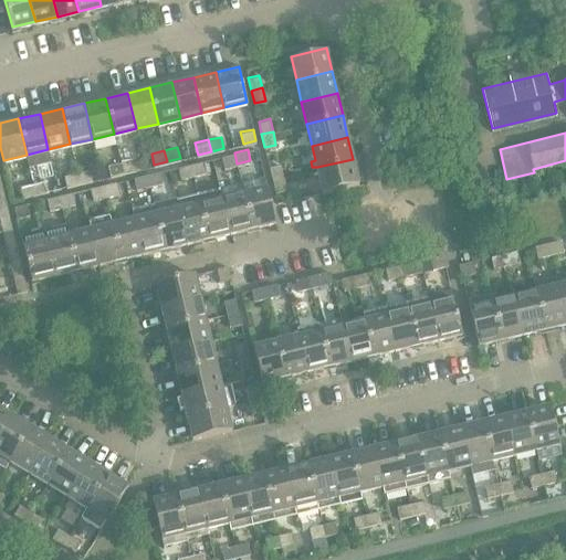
[(234,152),(221,156),(224,167),(237,164),(234,152)]
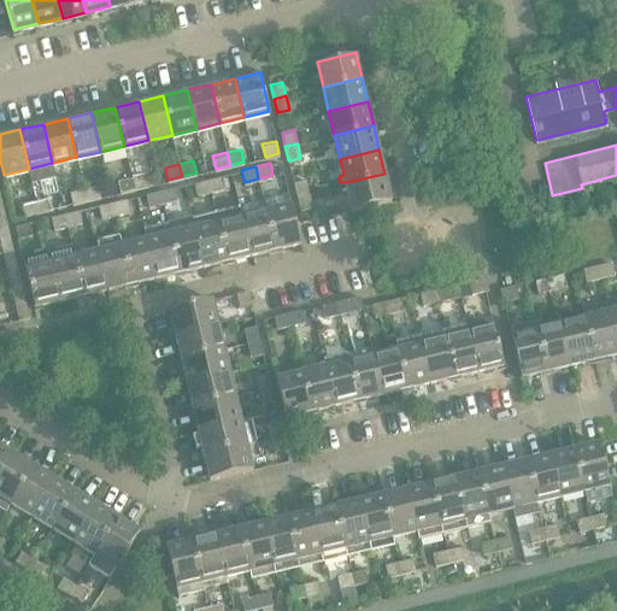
[(131,175),(134,188),(148,184),(145,172),(131,175)]
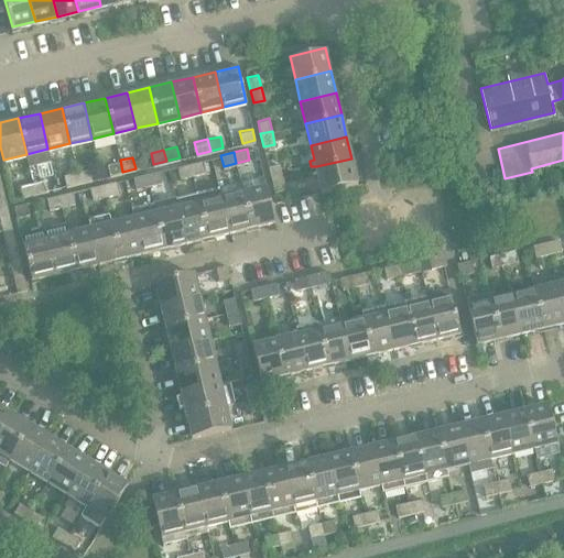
[(190,162),(193,174),(205,171),(203,159),(190,162)]
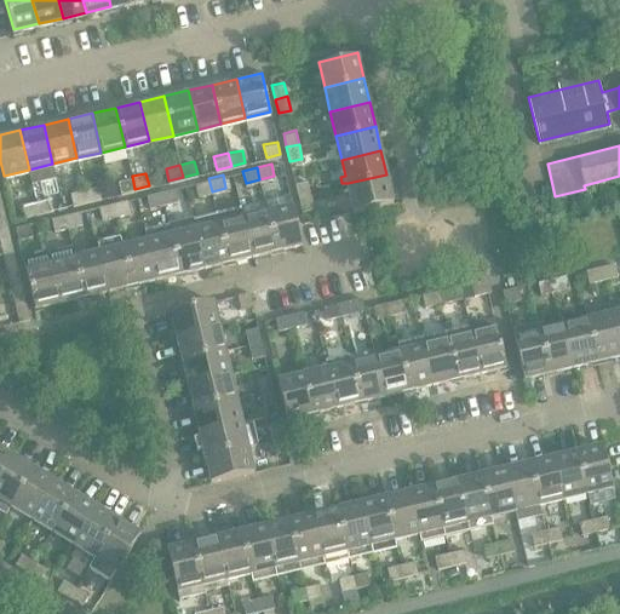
[(386,174),(348,183),(354,208),(392,200),(386,174)]
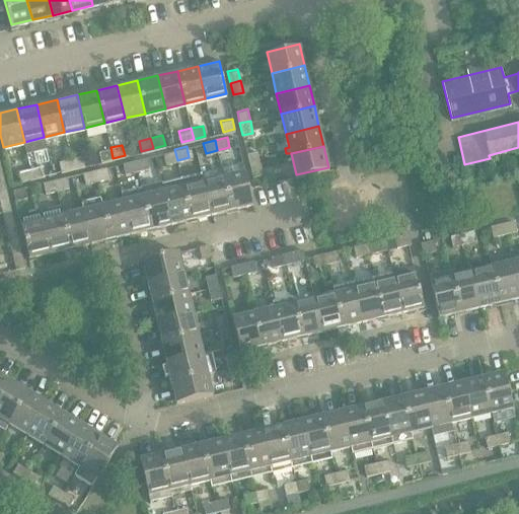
[(110,147),(98,150),(101,160),(113,158),(110,147)]
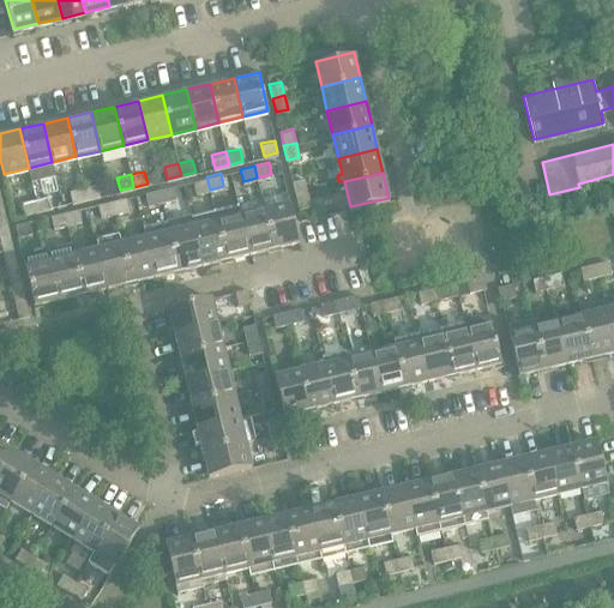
[(206,176),(193,180),(196,192),(210,190),(206,176)]
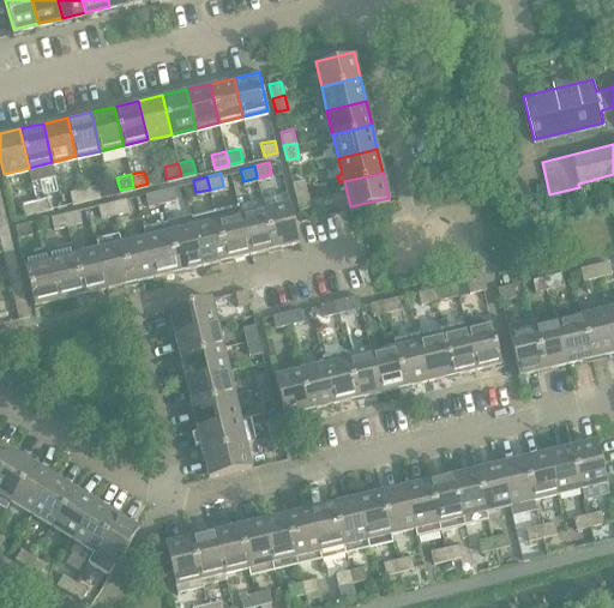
[(304,176),(292,179),(295,193),(307,191),(304,176)]
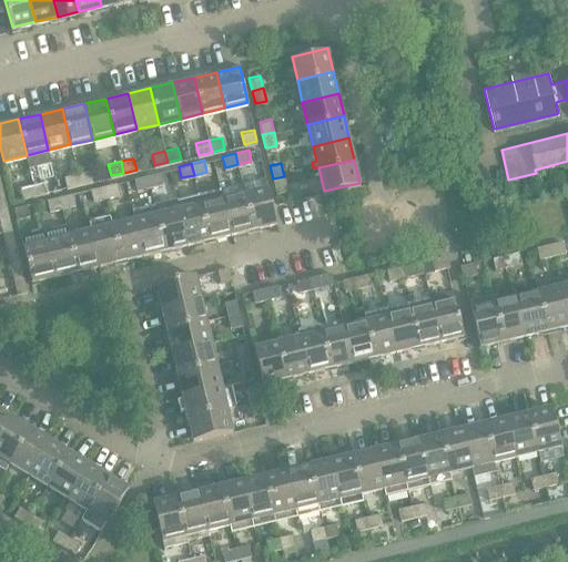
[(90,169),(77,172),(80,183),(92,180),(90,169)]
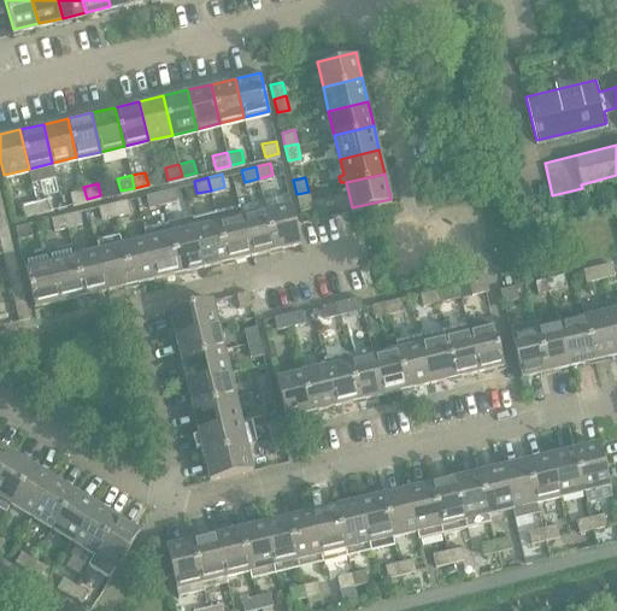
[(174,186),(160,189),(163,201),(177,198),(174,186)]
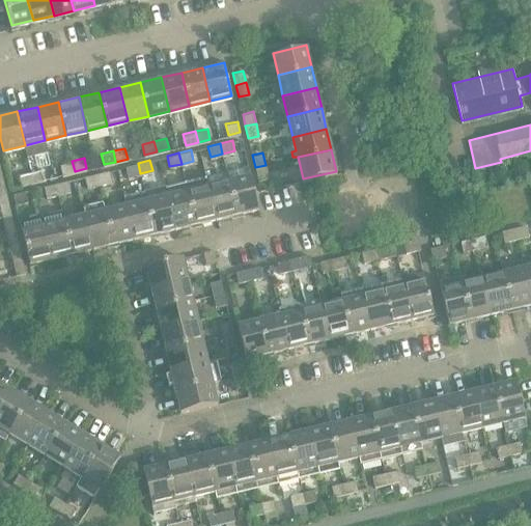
[(72,161),(59,164),(62,174),(75,171),(72,161)]
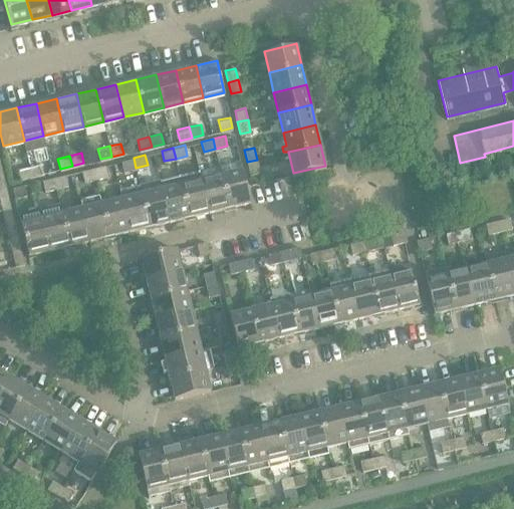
[(134,158),(121,160),(123,171),(136,168),(134,158)]
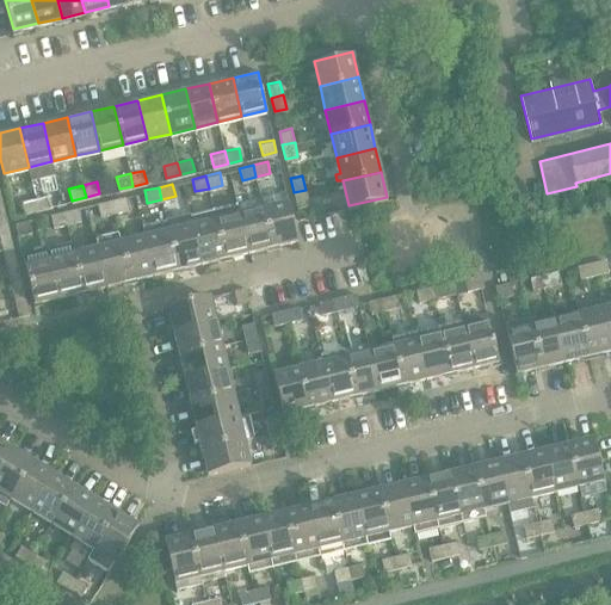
[(306,190),(294,192),(297,207),(309,203),(306,190)]
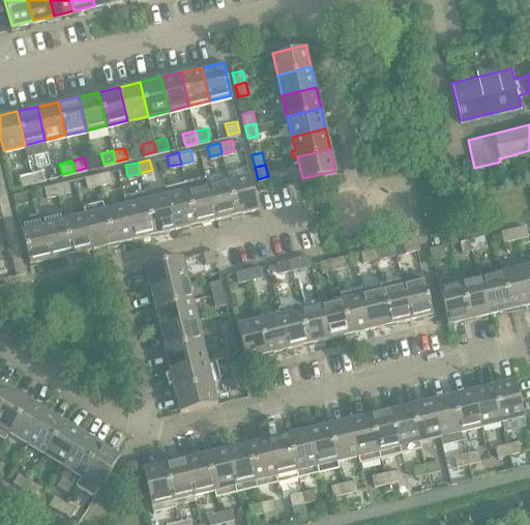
[(30,170),(33,181),(46,178),(42,167),(30,170)]
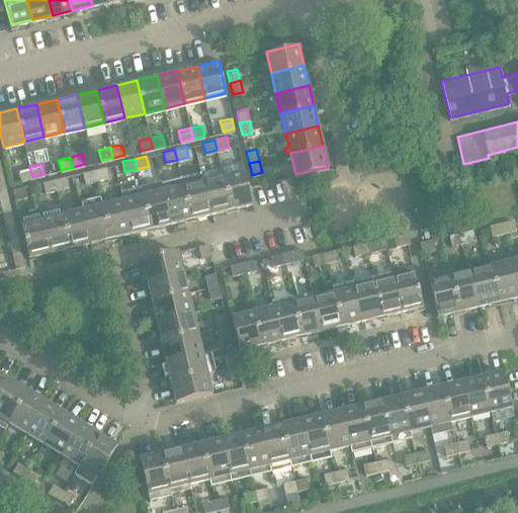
[(94,168),(97,178),(108,176),(106,165),(94,168)]
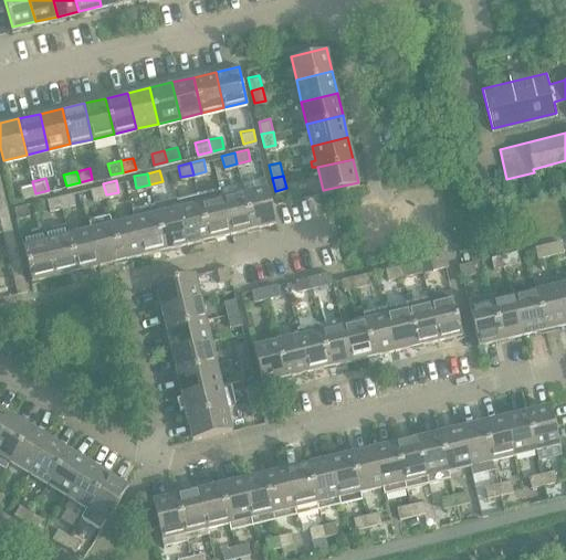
[(32,181),(20,185),(22,196),(35,193),(32,181)]
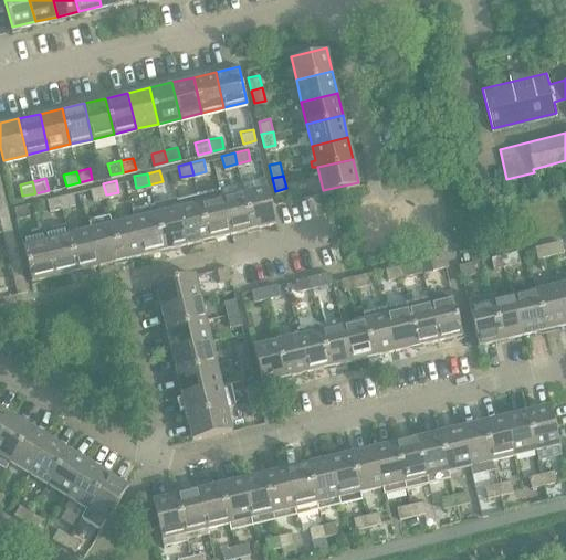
[(103,183),(91,187),(93,198),(106,194),(103,183)]
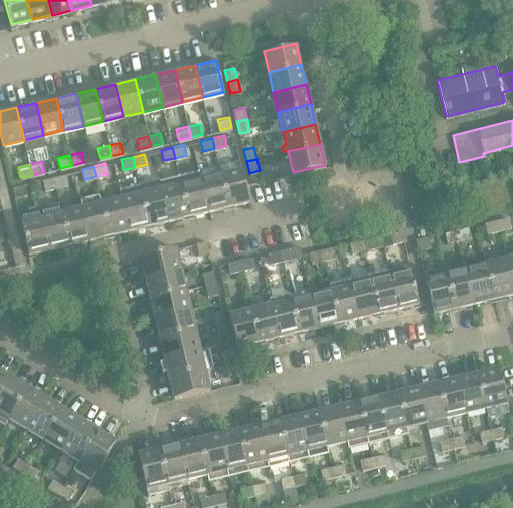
[(220,172),(228,205),(249,200),(241,167),(220,172)]
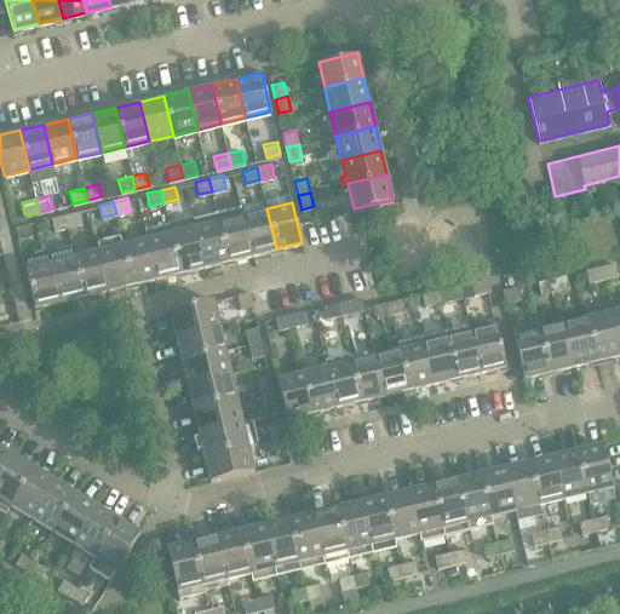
[(240,204),(216,208),(228,259),(252,254),(242,214),(240,204)]
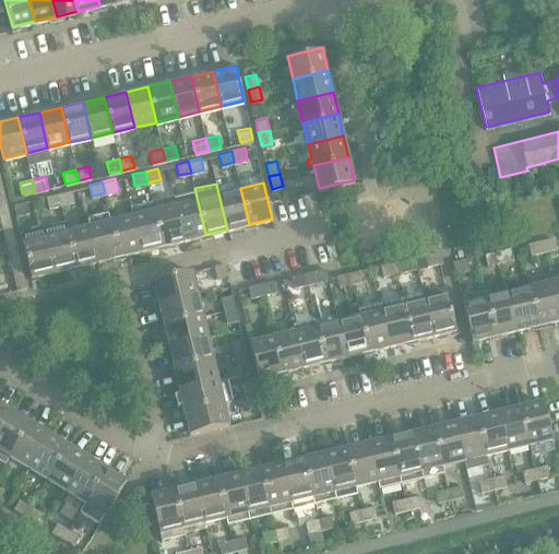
[(194,188),(173,193),(183,239),(205,234),(194,188)]
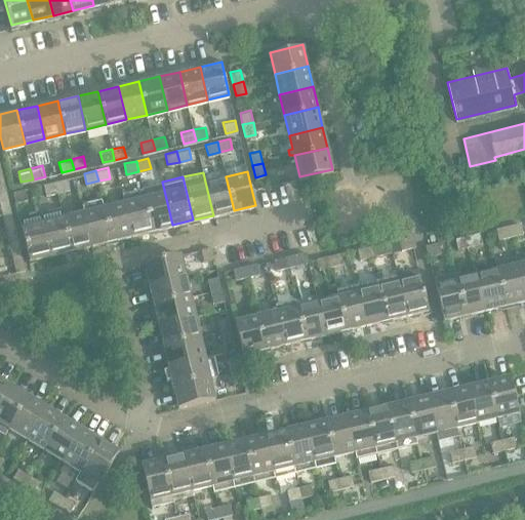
[(226,176),(205,182),(213,215),(234,210),(226,176)]
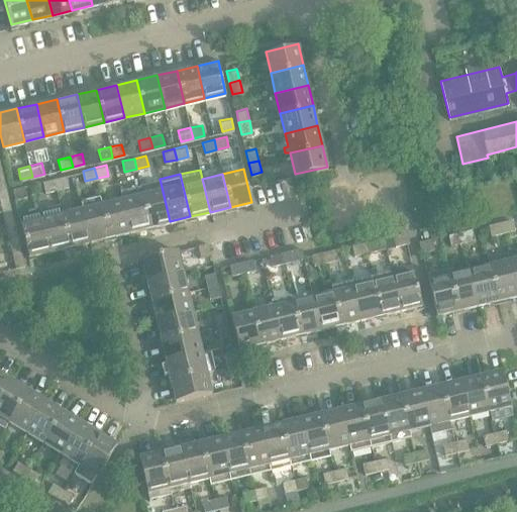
[(55,178),(57,188),(69,185),(66,175),(55,178)]
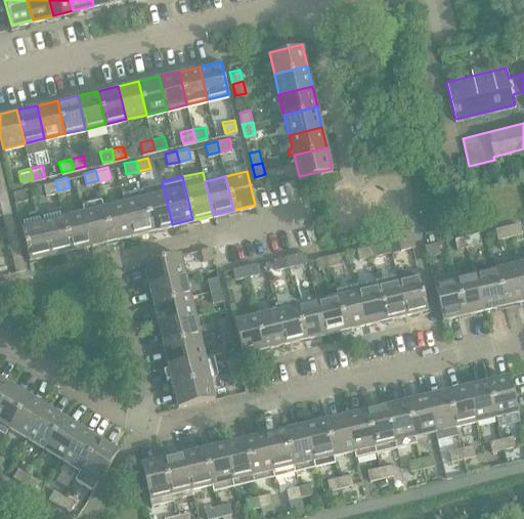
[(55,180),(43,182),(45,193),(57,190),(55,180)]
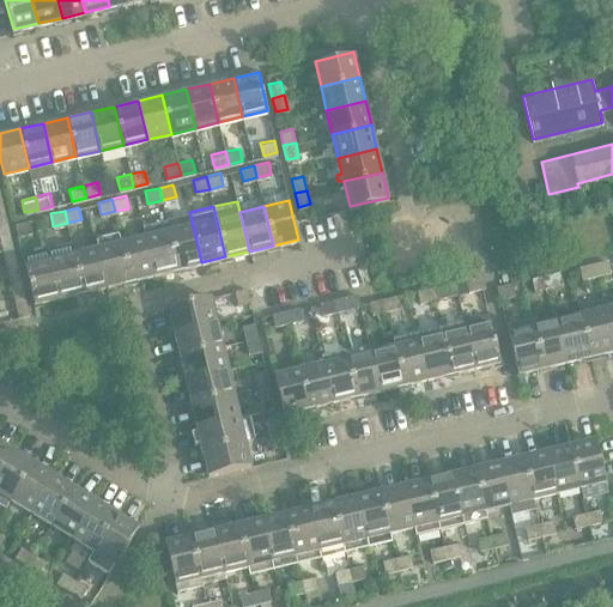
[(189,212),(167,218),(178,268),(201,262),(189,212)]
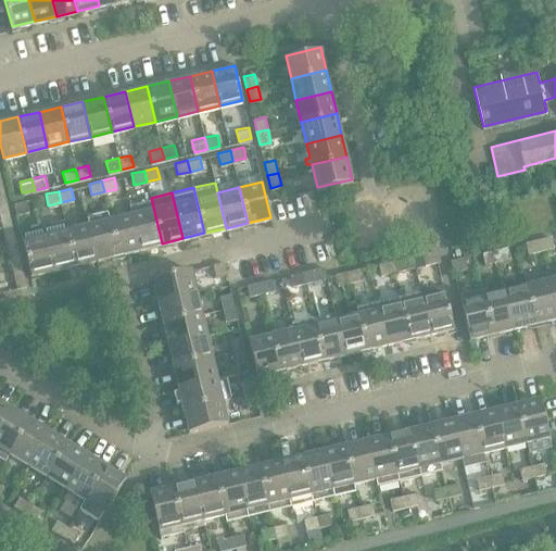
[(151,198),(129,203),(131,213),(140,248),(162,243),(151,198)]
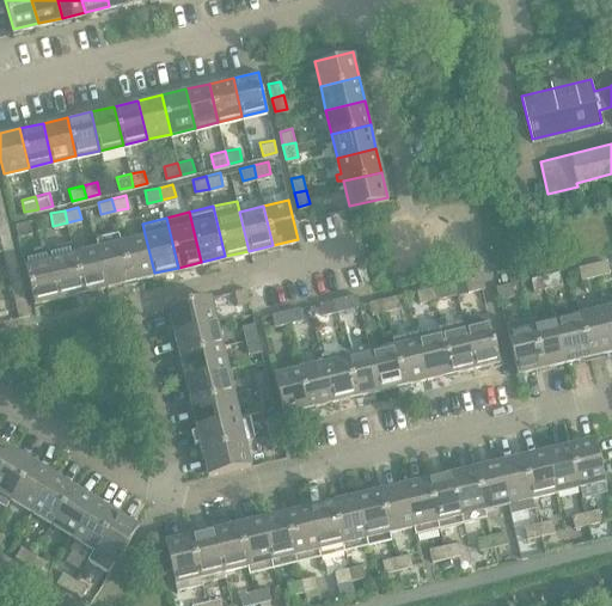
[(29,219),(14,221),(18,234),(31,231),(29,219)]
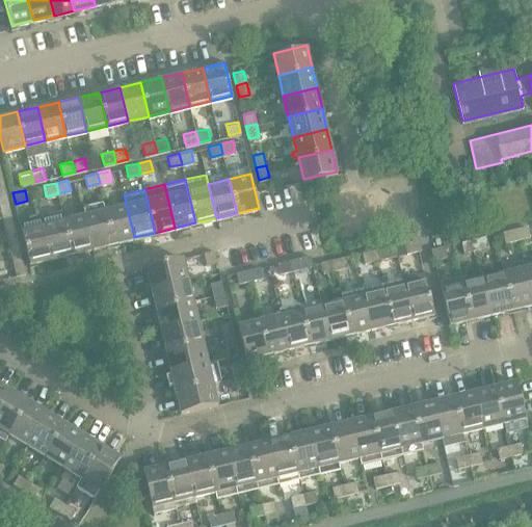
[(7,194),(0,195),(0,204),(9,203),(7,194)]
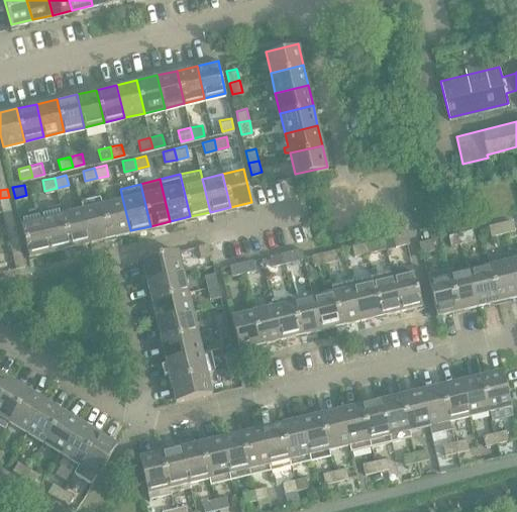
[(100,193),(80,198),(82,207),(90,240),(110,235),(102,203),(100,193)]
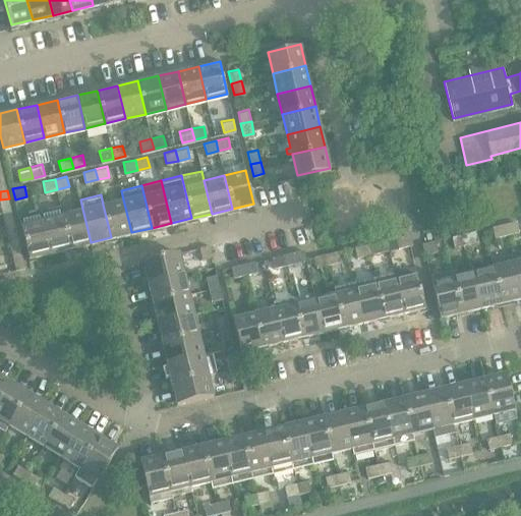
[(9,198),(0,199),(0,203),(2,209),(11,207),(9,198)]
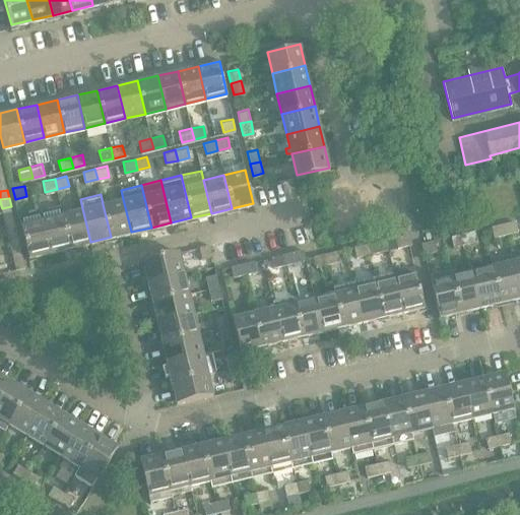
[(123,199),(103,204),(111,237),(131,232),(123,199)]
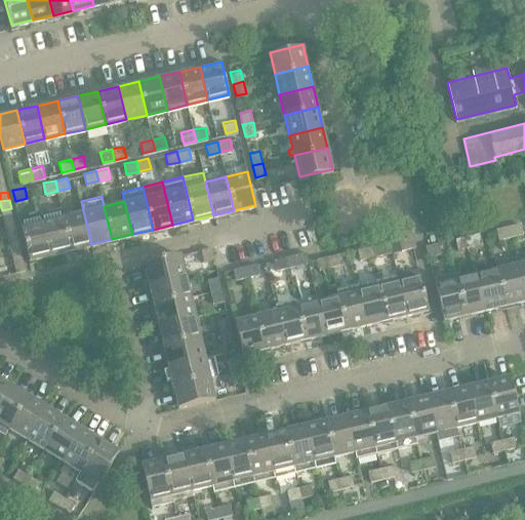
[(40,210),(43,221),(50,253),(71,249),(63,215),(64,215),(61,205),(40,210)]
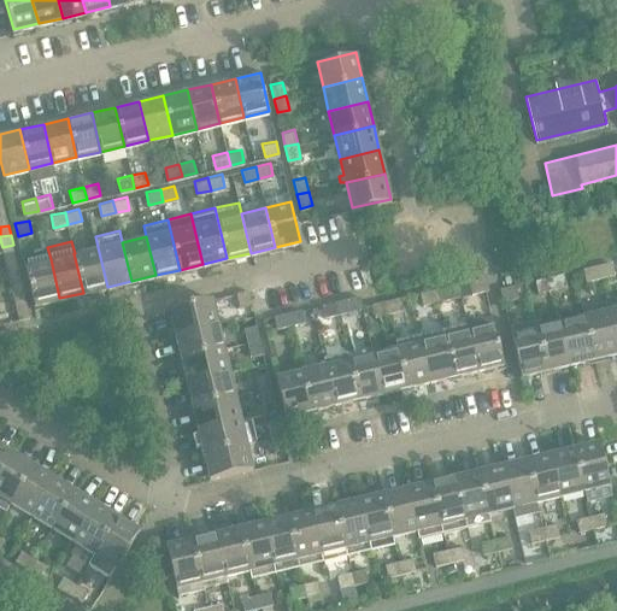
[(13,245),(3,247),(4,258),(16,256),(13,245)]
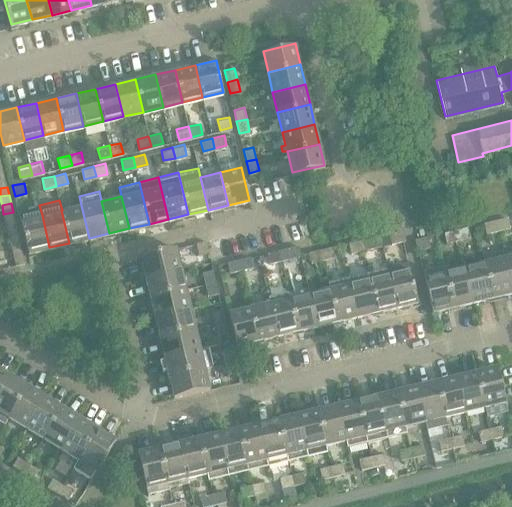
[(18,210),(21,220),(28,252),(49,247),(42,215),(39,205),(18,210)]
